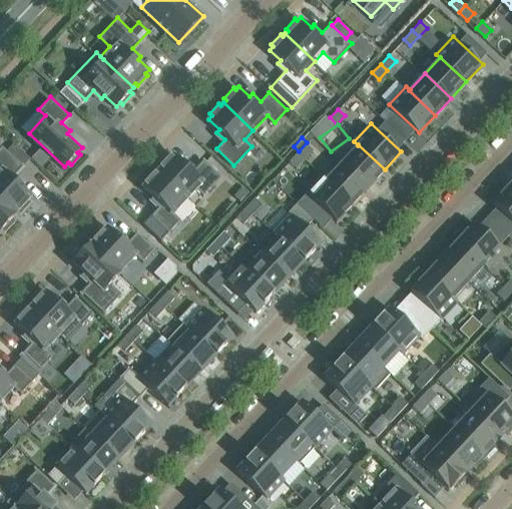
[(358,144),(358,145),(354,141),(350,138),(335,154),(343,161),(369,185),(385,169),(358,144)]
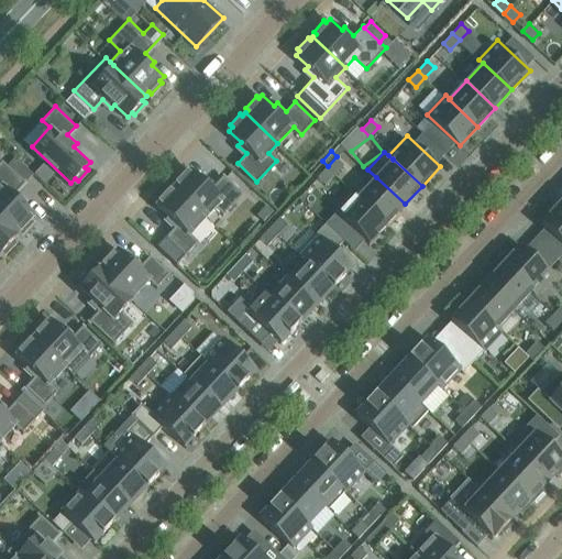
[(337,156),(328,166),(335,173),(344,163),(337,156)]
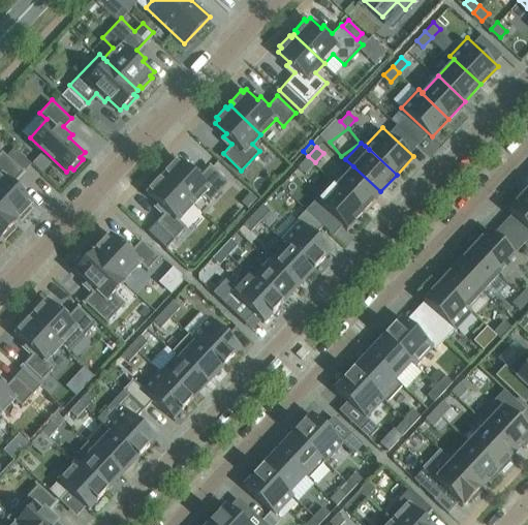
[(0,204),(17,220),(17,219),(16,218),(19,215),(21,217),(31,207),(29,205),(33,201),(22,190),(25,187),(16,179),(25,170),(2,150),(0,152),(0,204)]
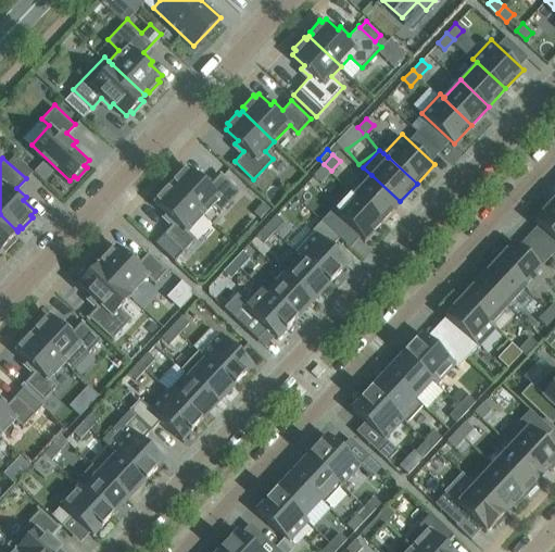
[(45,158),(34,170),(46,180),(57,168),(45,158)]
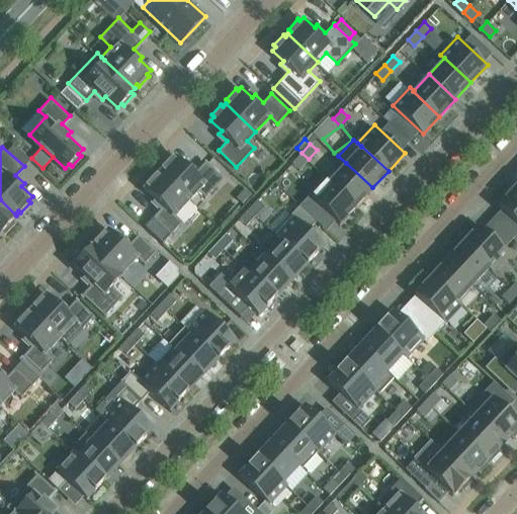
[(299,168),(309,159),(302,153),(293,161),(299,168)]
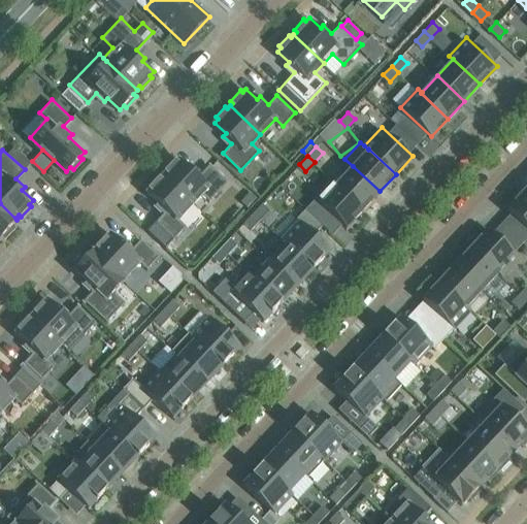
[(190,167),(178,157),(175,160),(173,158),(163,169),(166,171),(163,173),(194,202),(202,193),(209,200),(228,181),(209,163),(201,172),(193,164),(190,167)]
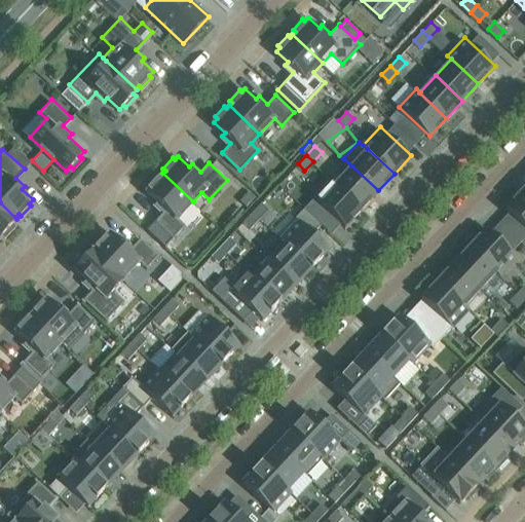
[(378,190),(351,165),(336,182),(335,182),(363,208),(378,190)]
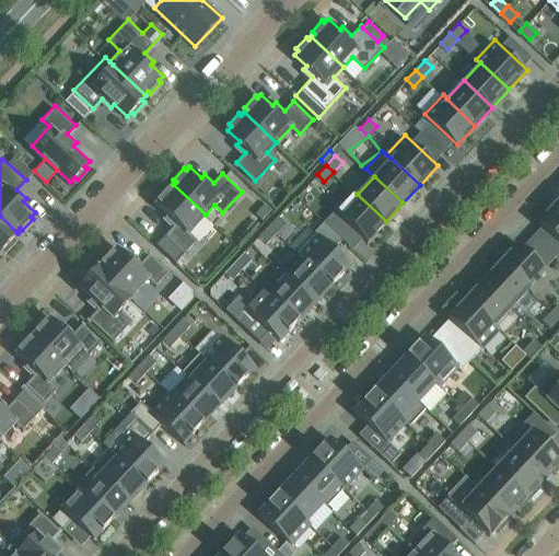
[(189,231),(206,215),(173,184),(171,187),(167,185),(158,196),(160,198),(156,203),(169,213),(165,217),(174,224),(165,234),(185,252),(198,239),(189,231)]
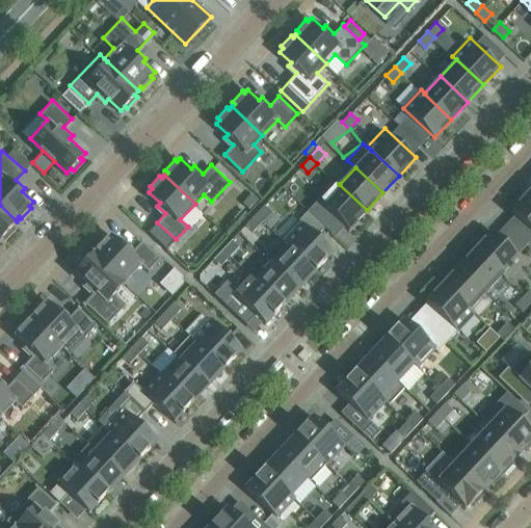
[(339,184),(340,184),(336,180),(318,199),(320,200),(310,210),(325,226),(332,231),(342,220),(349,228),(367,210),(339,184)]
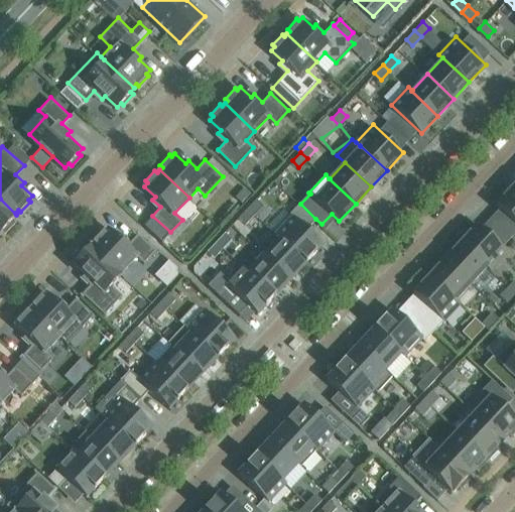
[(246,184),(237,195),(243,201),(252,190),(246,184)]
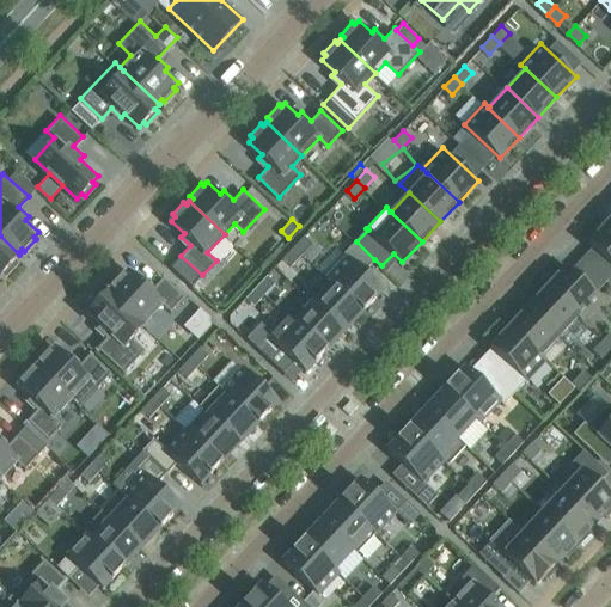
[(610,222),(608,220),(588,240),(610,261),(610,267),(603,276),(610,283),(610,222)]
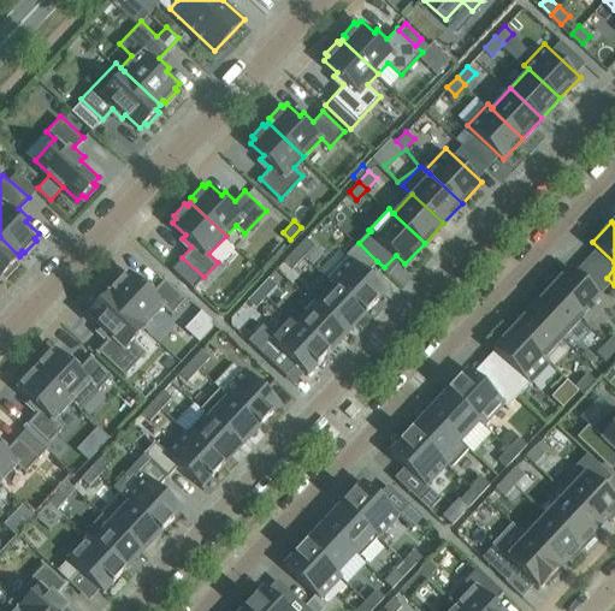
[(307,235),(296,247),(305,254),(315,243),(307,235)]
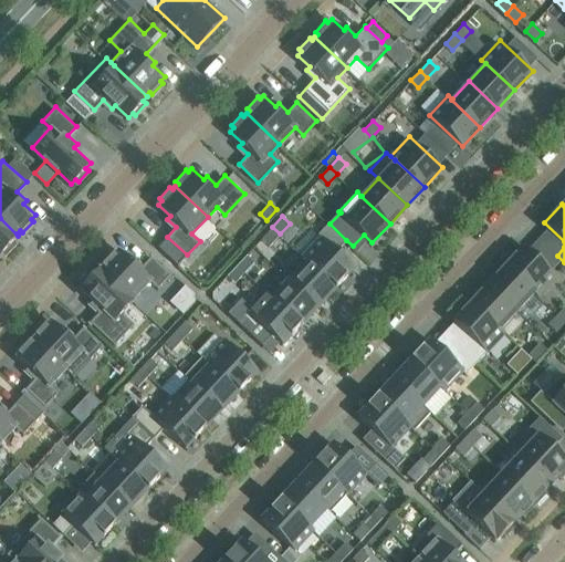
[(18,236),(0,218),(0,253),(3,251),(6,253),(17,241),(13,239),(18,236)]
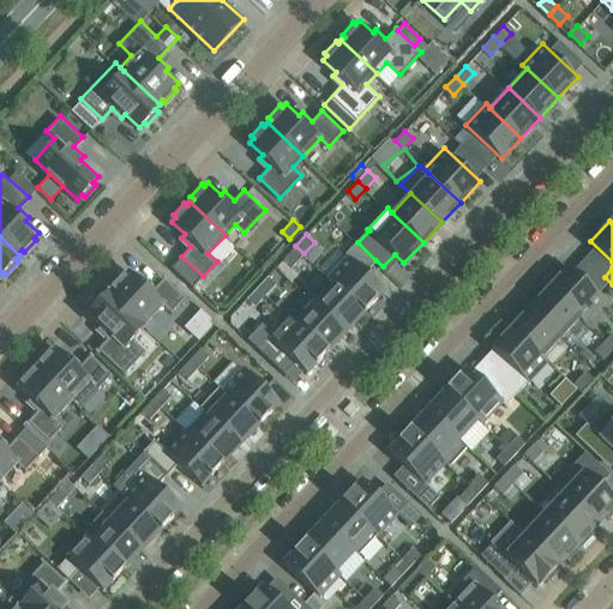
[(348,253),(349,255),(328,277),(332,282),(364,311),(385,289),(366,271),(376,260),(358,242),(348,253)]
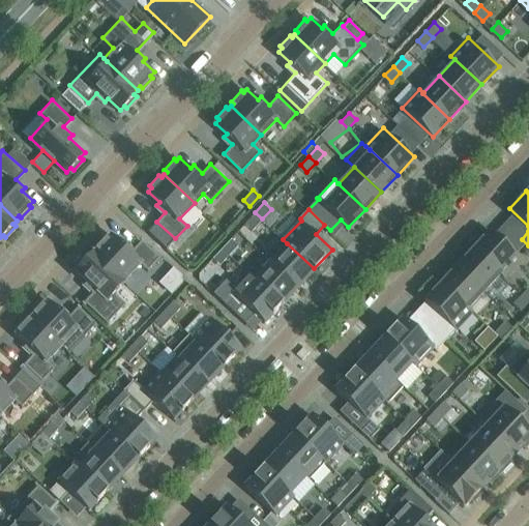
[(253,228),(262,218),(255,212),(245,222),(253,228)]
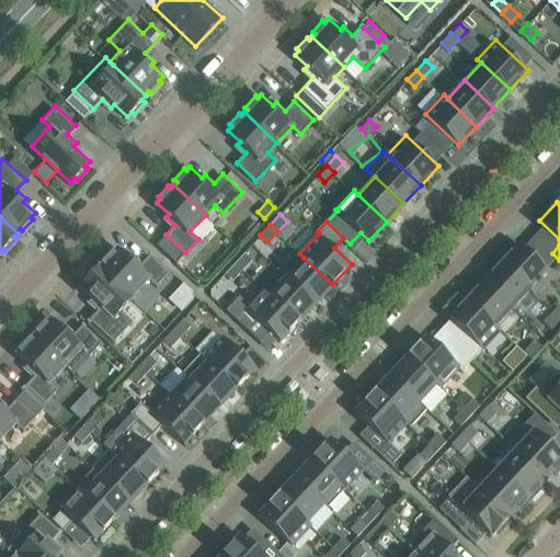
[(520,242),(501,261),(530,288),(529,288),(534,293),(552,273),(520,242)]
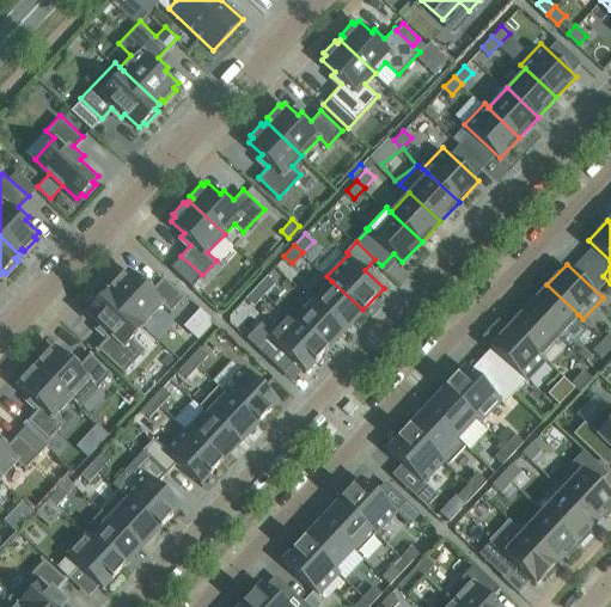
[(112,286),(109,289),(108,288),(107,288),(145,324),(145,323),(144,322),(163,302),(171,311),(185,295),(164,275),(154,286),(145,276),(141,280),(128,268),(123,273),(121,270),(110,283),(112,286)]
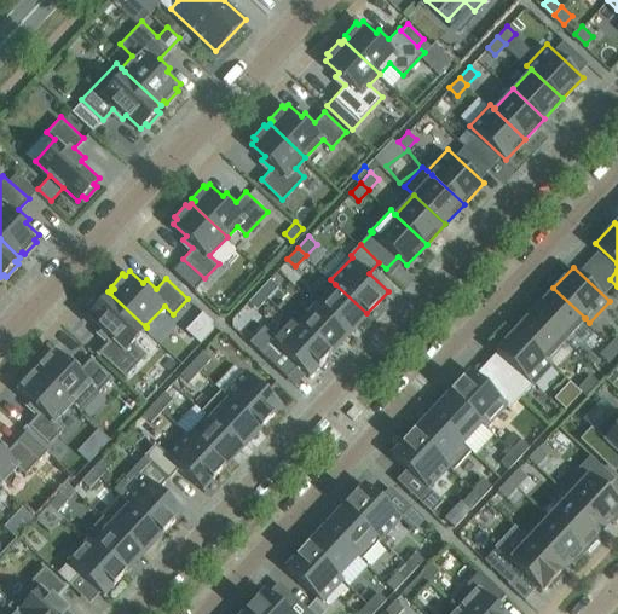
[(271,276),(260,288),(269,295),(279,284),(271,276)]
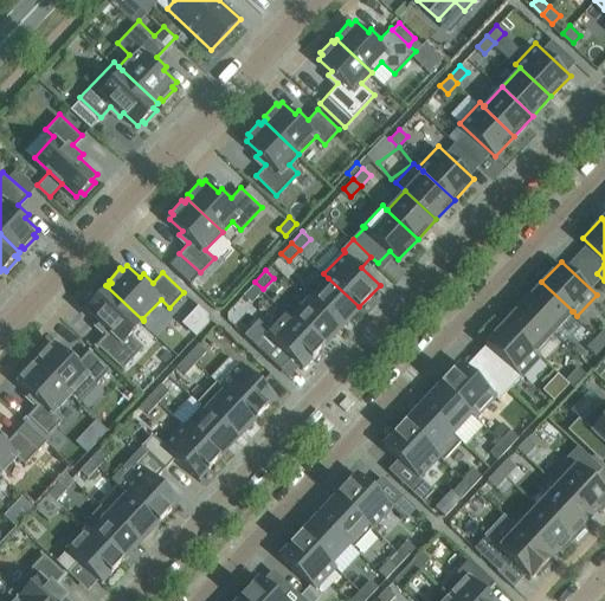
[(359,307),(328,278),(310,297),(341,325),(359,307)]
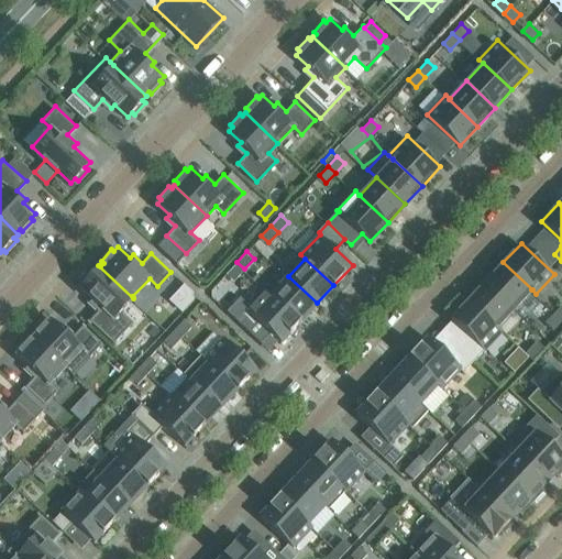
[(234,280),(244,269),(237,262),(227,272),(234,280)]
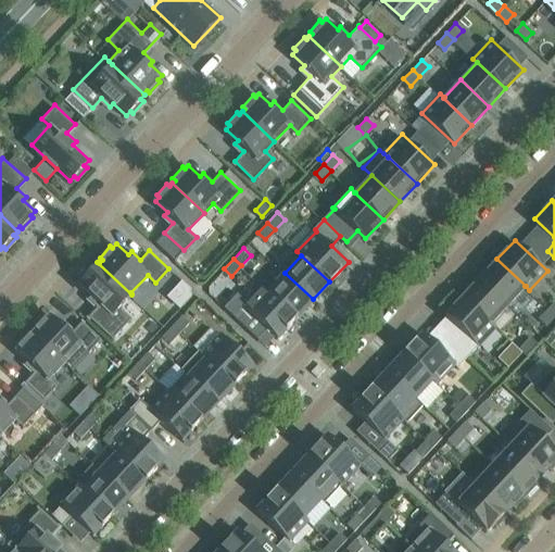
[(508,303),(525,286),(526,286),(496,259),(480,276),(508,303)]
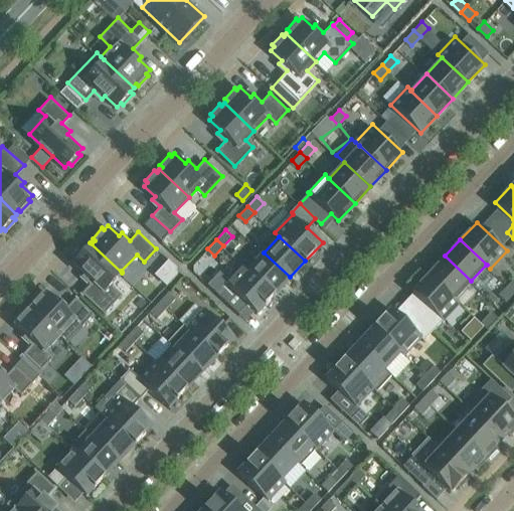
[(112,283),(122,273),(90,242),(87,246),(84,244),(74,254),(77,257),(73,261),(84,272),(82,275),(91,283),(82,292),(105,312),(123,293),(112,283)]
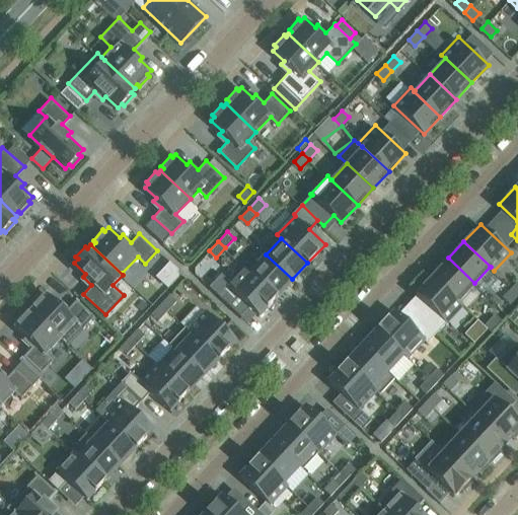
[(292,279),(266,254),(250,271),(277,295),(292,279)]
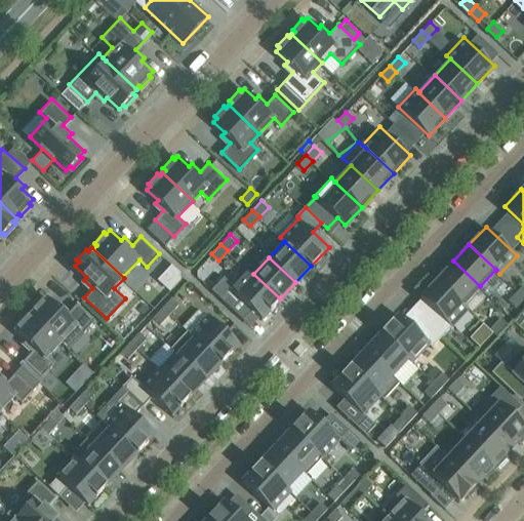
[(480,286),(453,261),(437,278),(465,304),(465,303),(480,286)]
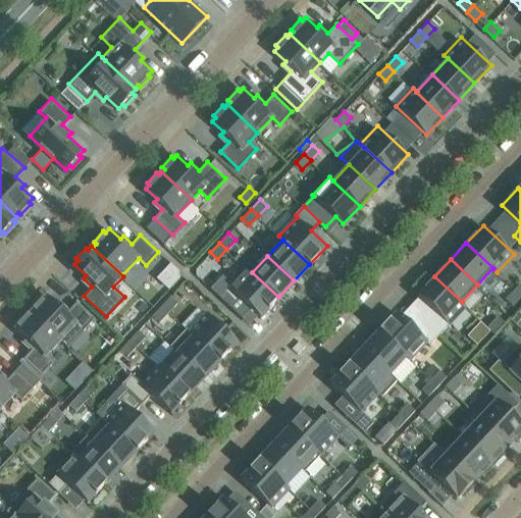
[(278,297),(252,272),(248,268),(221,297),(243,316),(251,307),(261,316),(278,297)]
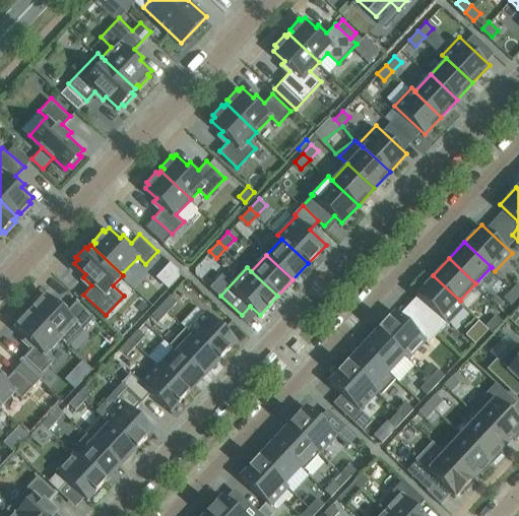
[(460,301),(433,275),(416,293),(428,304),(418,314),(438,331),(464,304),(460,300),(460,301)]
